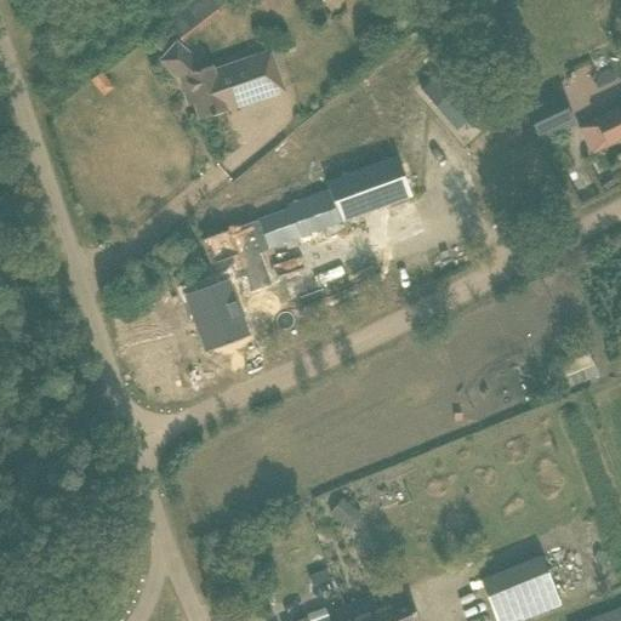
[(206,0),(193,0),(165,22),(180,40),(216,11),(209,1),(206,0)]
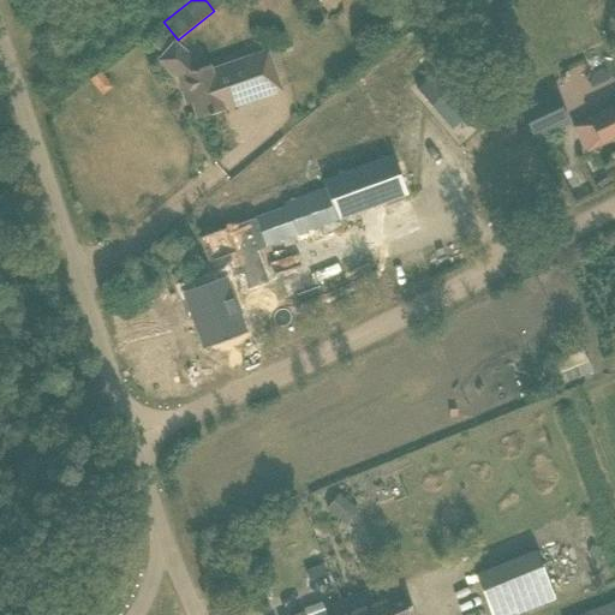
[(174,43),(159,61),(177,78),(184,97),(189,95),(197,120),(225,111),(224,108),(255,99),(256,101),(281,91),(273,67),(249,76),(244,60),(212,71),(210,66),(197,71),(193,66),(196,63),(174,43)]
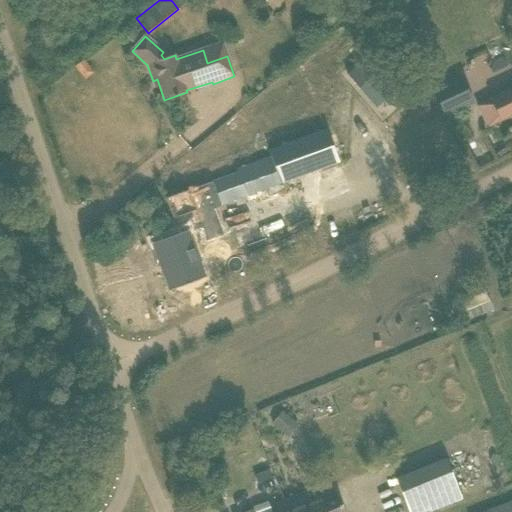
[(410,43),(400,49),(406,59),(416,53),(410,43)]
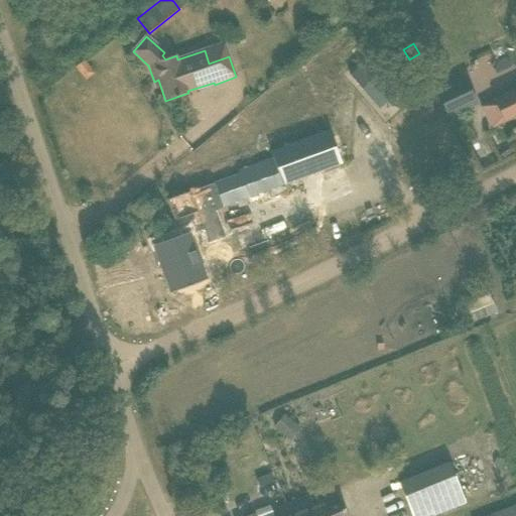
[(350,78),(380,109),(408,82),(378,50),(350,78)]
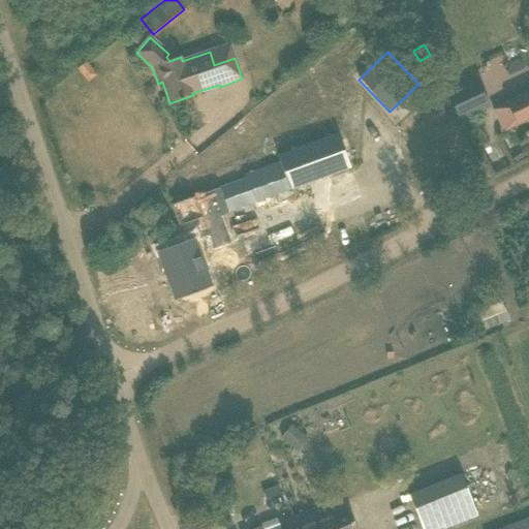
[(475,80),(446,93),(460,122),(489,107),(475,80)]
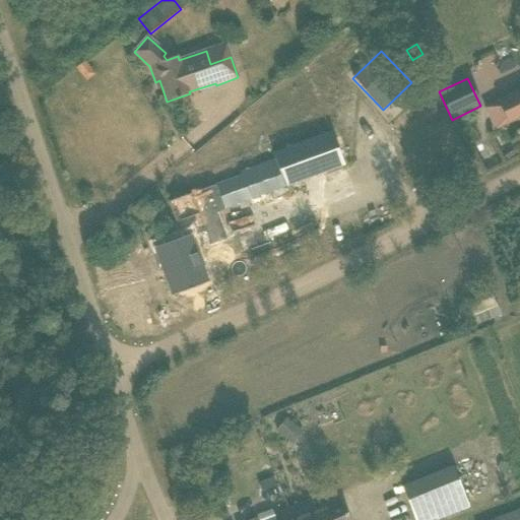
[(519,90),(498,102),(508,123),(519,117),(519,90)]
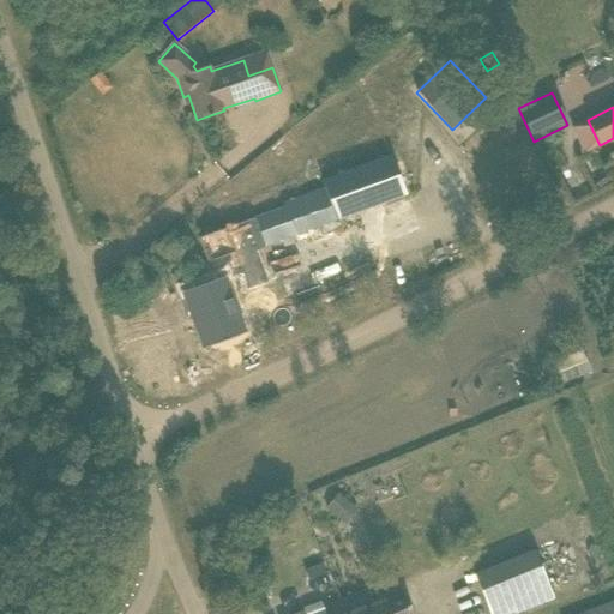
[(286,208),(253,218),(260,239),(264,248),(265,248),(265,247),(407,194),(392,156),(323,181),(325,188),(283,203),(286,208)]
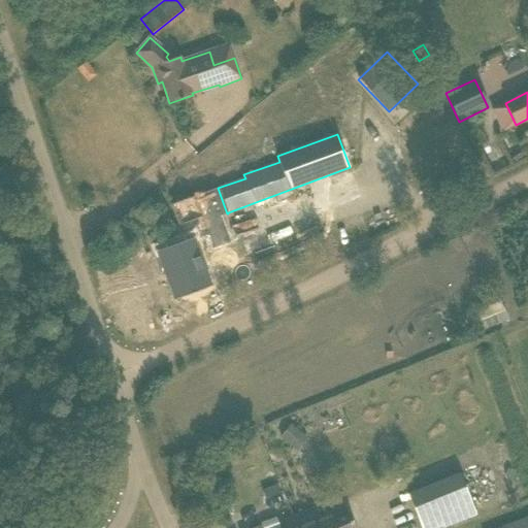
[(158,255),(155,257),(159,269),(163,267),(174,300),(211,288),(194,237),(157,251),(158,255)]
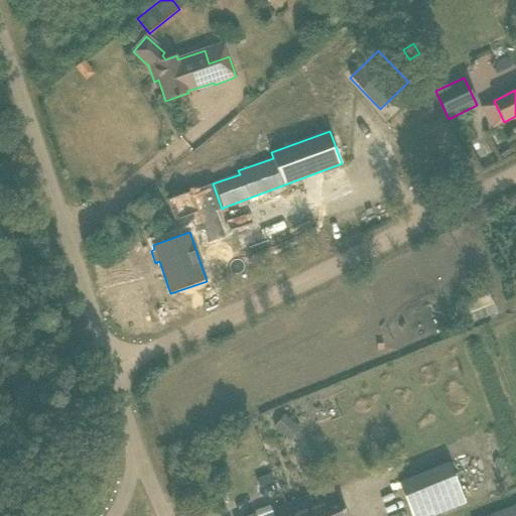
[(330,401),(302,411),(307,423),(335,413),(330,401)]
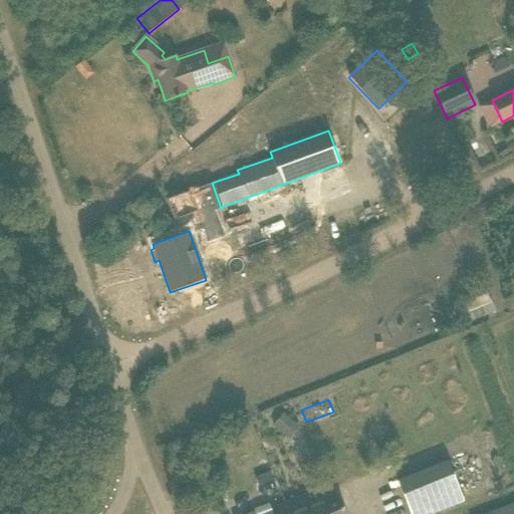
[(272,427),(289,440),(298,428),(281,414),(272,427)]
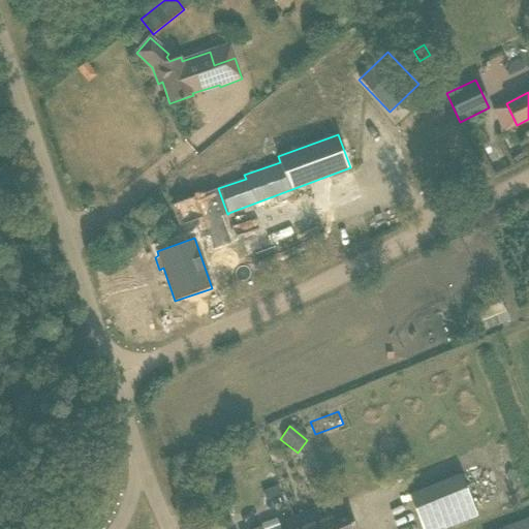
[(409,495),(422,528),(446,528),(477,517),(460,475),(409,495)]
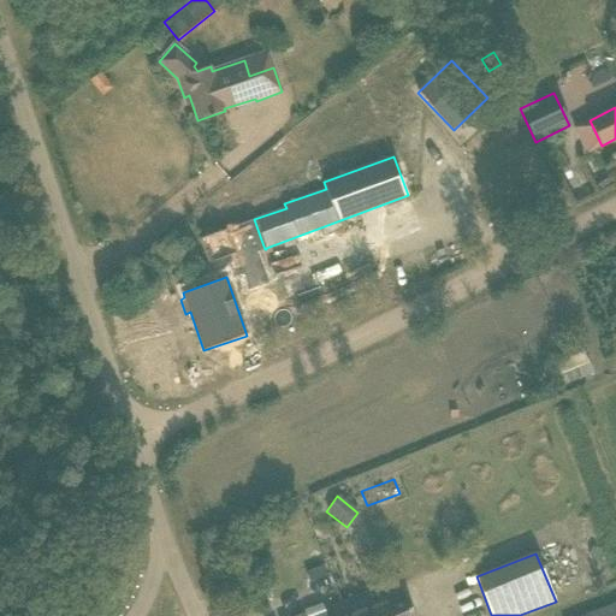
[(343,603),(348,615),(414,615),(404,591),(372,603),(368,592),(343,603)]
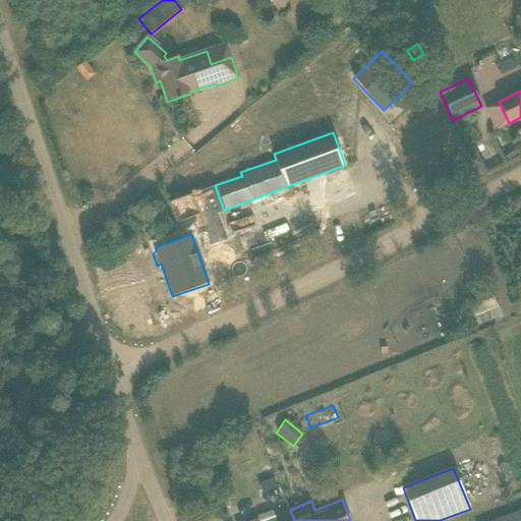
[(294,520),(290,510),(280,514),(283,520),(294,520)]
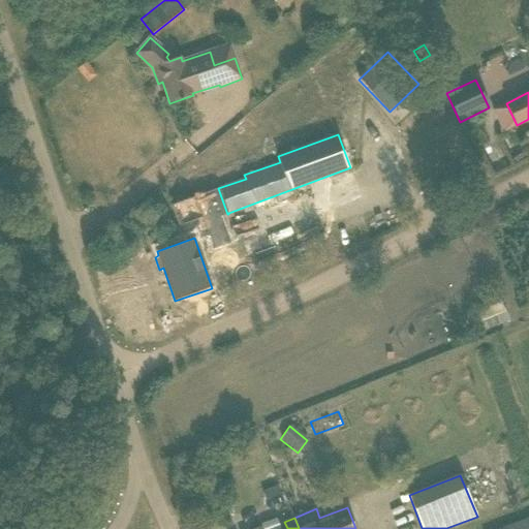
[(528,528),(528,519),(502,528),(528,528)]
